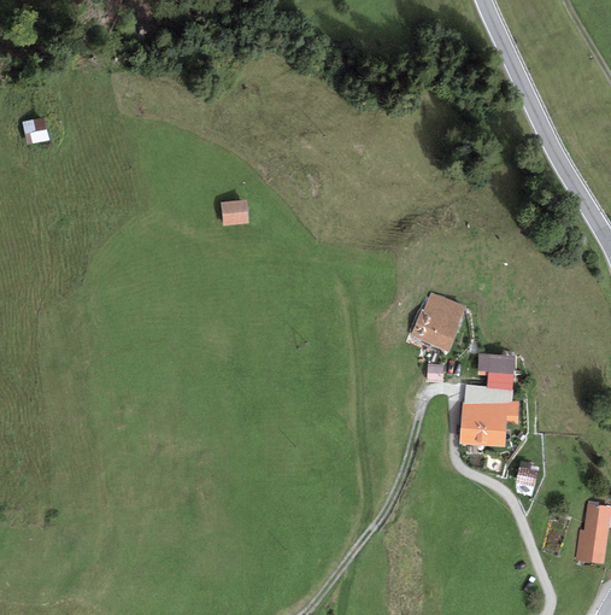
[(46,117),(18,122),(22,144),(50,139),(46,117)]
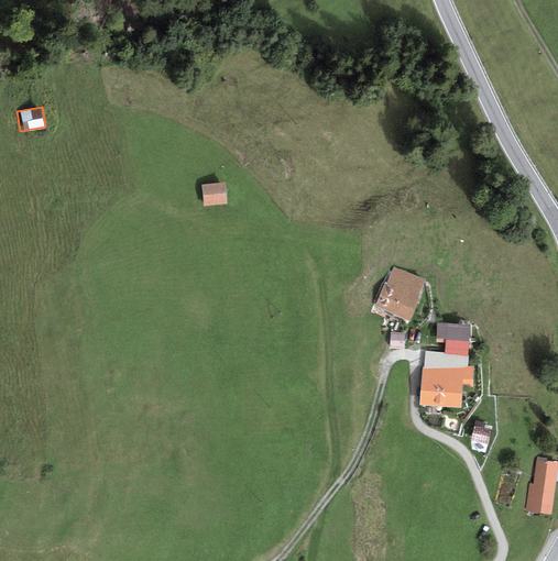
[(223,184),(198,187),(201,208),(227,204),(223,184)]
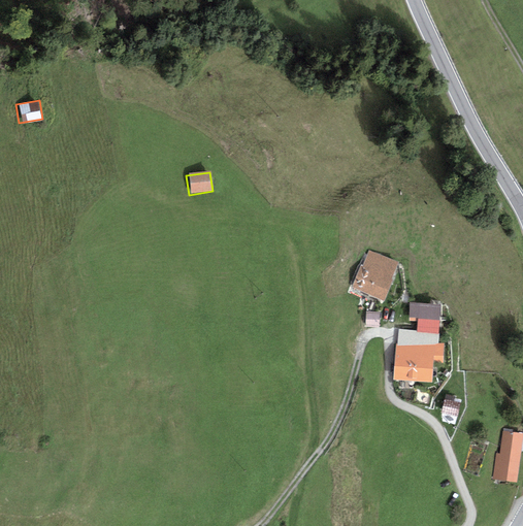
[(396,263),(364,251),(351,286),(383,298),(396,263)]
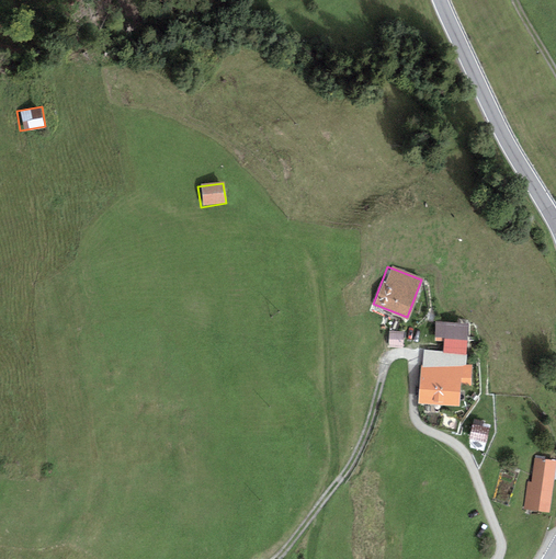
[(468,326),(437,323),(435,337),(445,338),(443,361),(466,362),(468,326)]
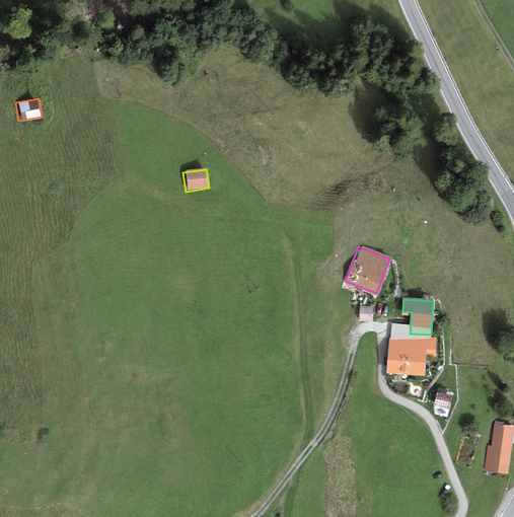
[(372,306),(359,306),(358,320),(371,321),(372,306)]
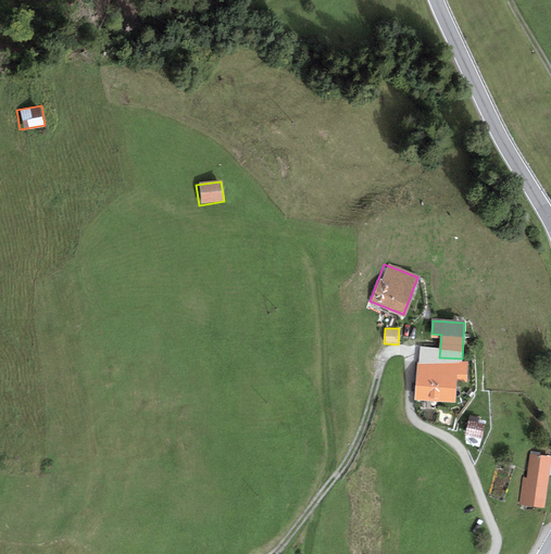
[(467,363),(416,362),(415,395),(454,397),(454,379),(467,380),(467,363)]
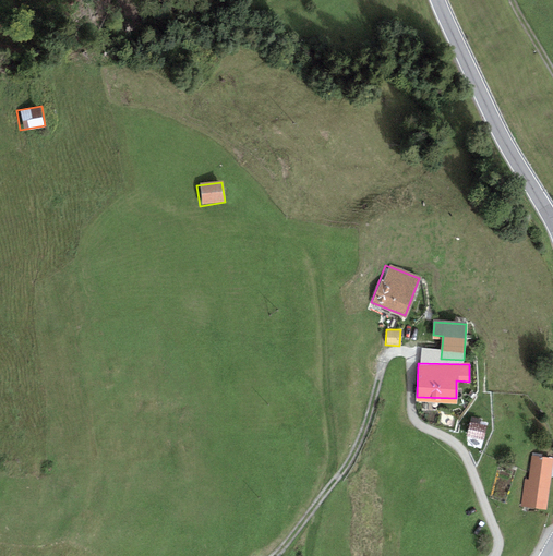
[(487,426),(470,422),(467,434),(483,438),(487,426)]
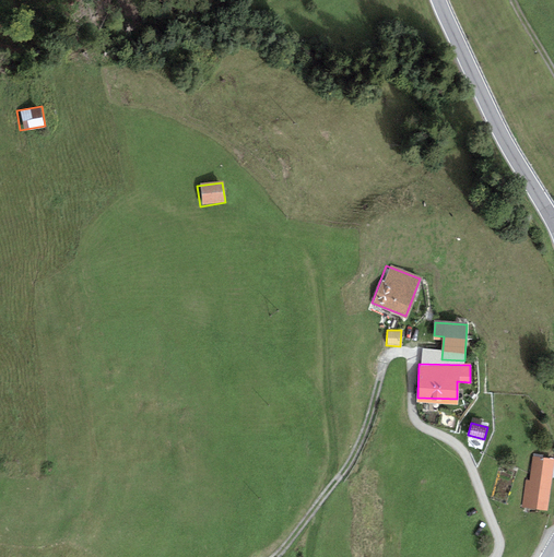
[(553,463),(553,459),(531,457),(529,473),(552,476),(553,463)]
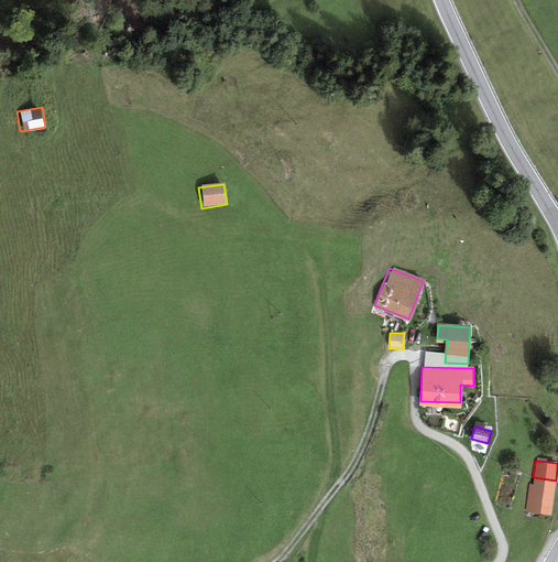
[(532,485),(526,484),(522,509),(551,514),(556,485),(532,482),(532,485)]
